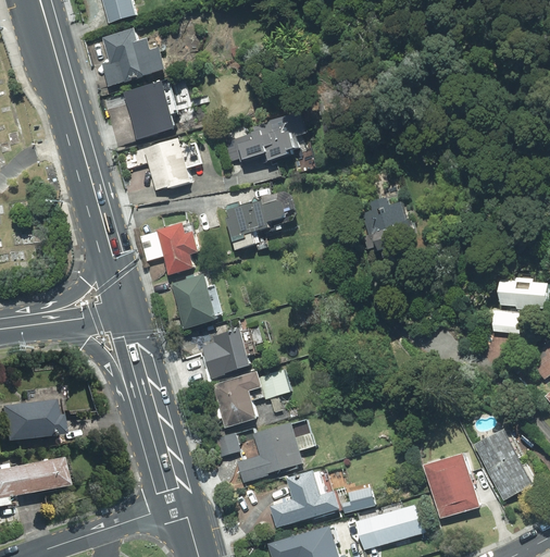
[(134,0),(100,0),(108,23),(138,14),(134,0)]
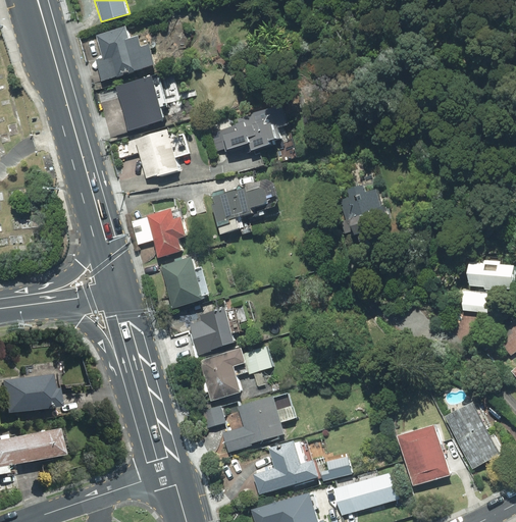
[(126,25),(95,36),(101,58),(96,60),(102,83),(162,64),(155,42),(144,45),(141,35),(130,38),(126,25)]
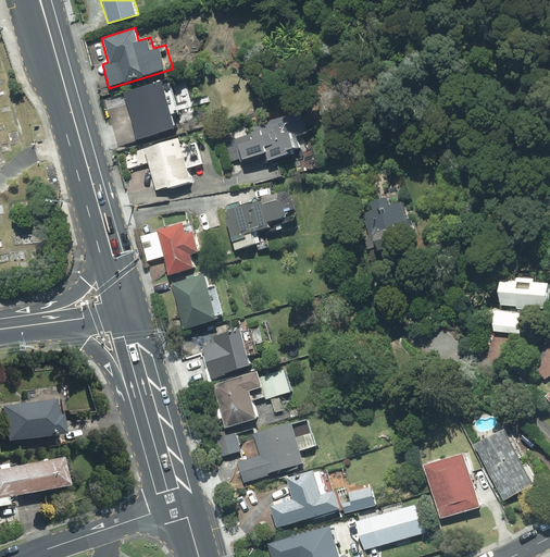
[(174,90),(171,78),(123,91),(136,140),(177,130),(173,113),(177,112),(171,91),(174,90)]
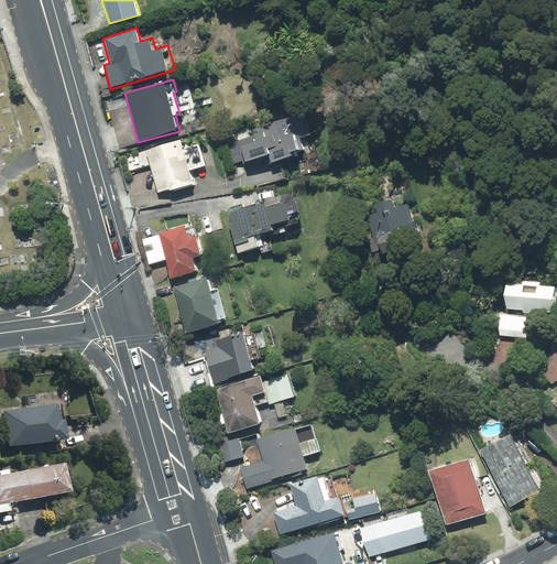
[(257,128),(259,133),(235,141),(240,158),(247,155),(249,162),(273,153),(275,162),(297,155),(296,151),(309,147),(298,114),(257,128)]
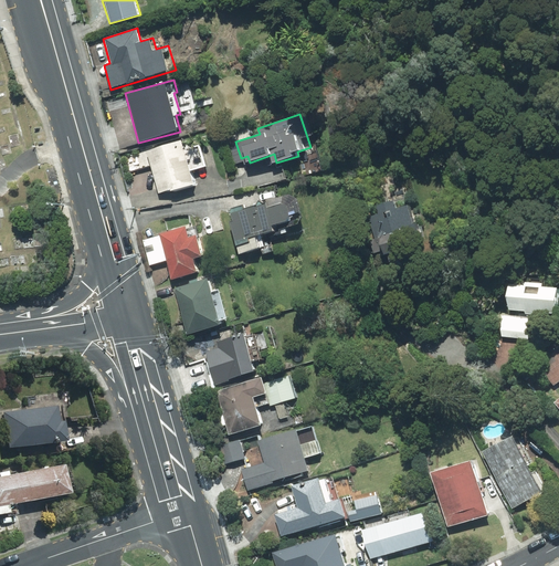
[(183,139),(145,150),(157,194),(170,189),(171,191),(196,185),(191,169),(203,166),(197,139),(185,143),(183,139)]
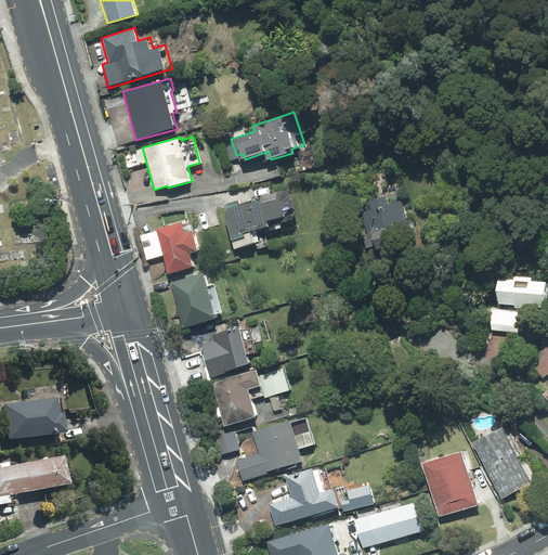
[(400,241),(411,239),(402,194),(395,195),(393,184),(367,190),(369,199),(356,202),(361,235),(364,248),(378,245),(378,249),(400,245),(400,241)]
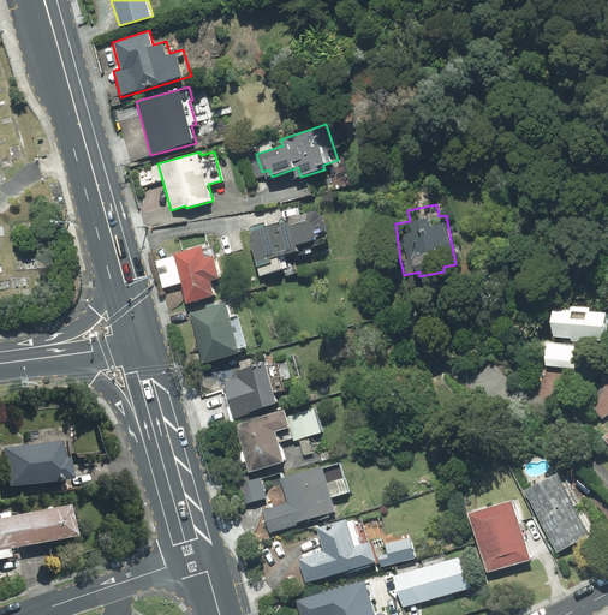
[(264,210),(243,212),(244,220),(264,220),(264,210)]
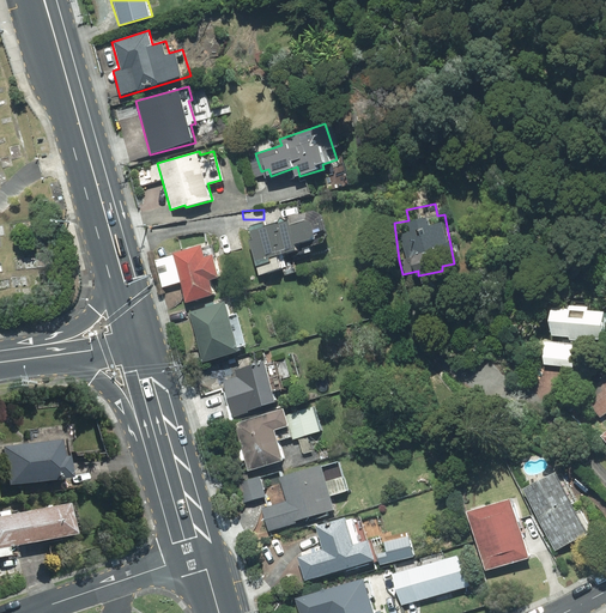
[(332,229),(326,210),(253,229),(255,238),(249,241),(258,272),(284,265),(280,254),(300,248),(298,243),(315,238),(319,232),(332,229)]
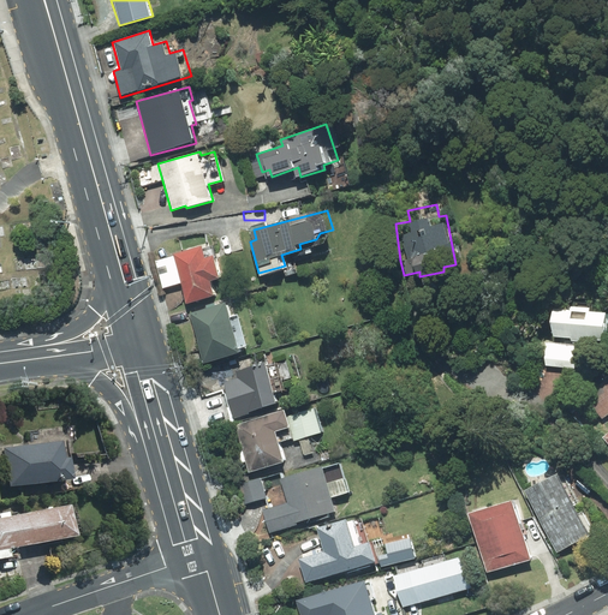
[(172,255),(153,260),(154,268),(162,266),(165,273),(156,274),(160,288),(180,285),(184,303),(215,296),(212,280),(220,278),(215,255),(203,258),(201,245),(172,252),(172,255)]
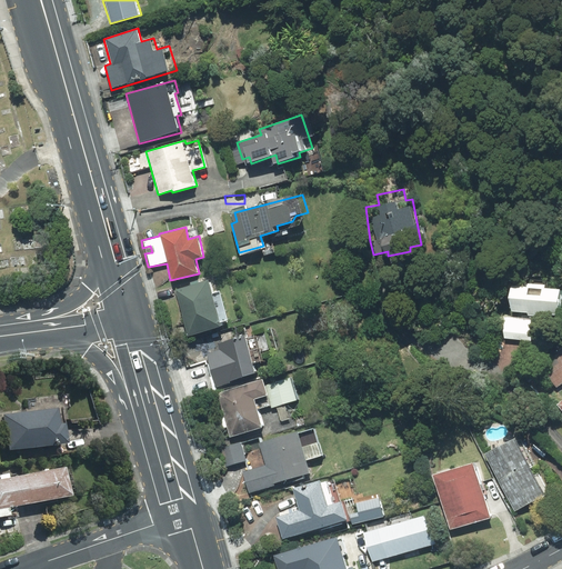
[(173,286),(186,336),(222,326),(209,276),(173,286)]
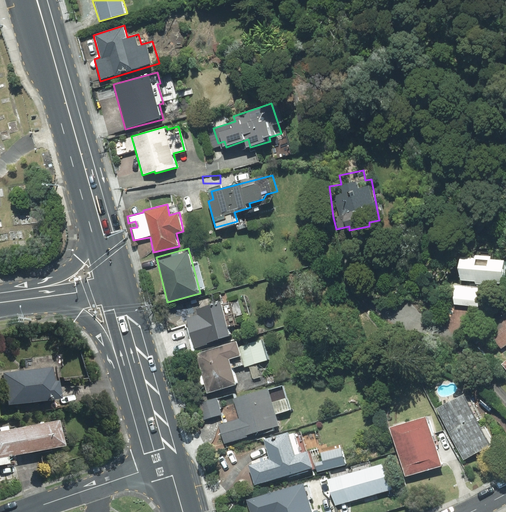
[(505,257),(467,254),(465,279),(505,283),(505,257)]
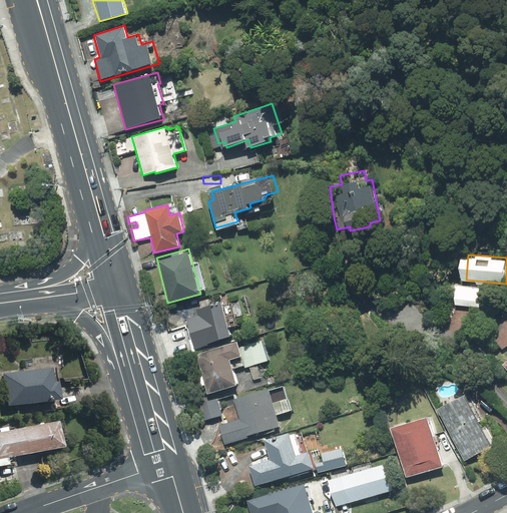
[(486,288),(456,286),(455,306),(484,308),(486,288)]
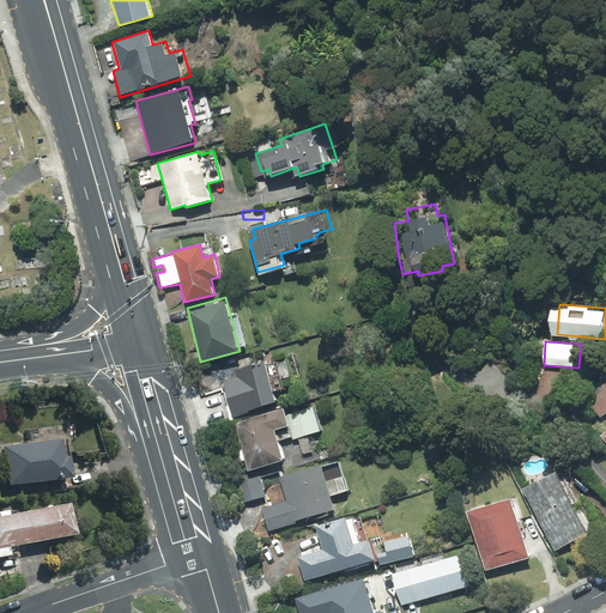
[(222,382),(231,416),(279,401),(267,360),(234,371),(236,377),(222,382)]
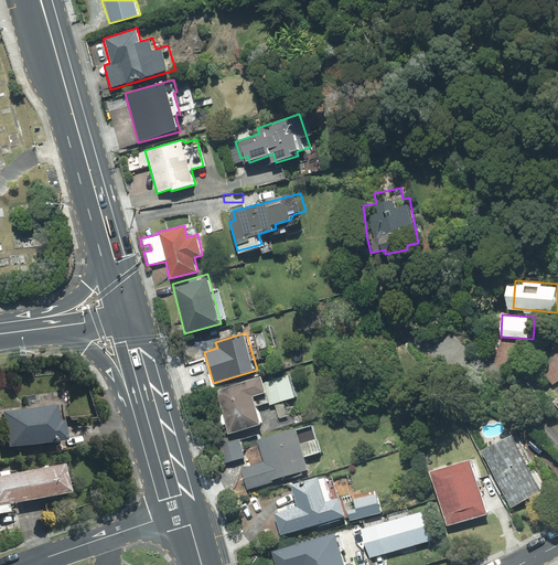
[(557,347),(536,364),(553,385),(557,380),(557,347)]
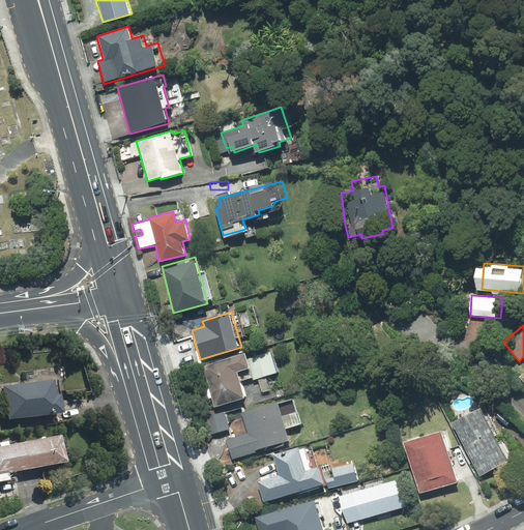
[(202,365),(214,407),(245,399),(238,372),(248,369),(251,380),(256,378),(260,393),(269,391),(265,376),(277,373),(270,351),(249,357),(248,353),(202,365)]
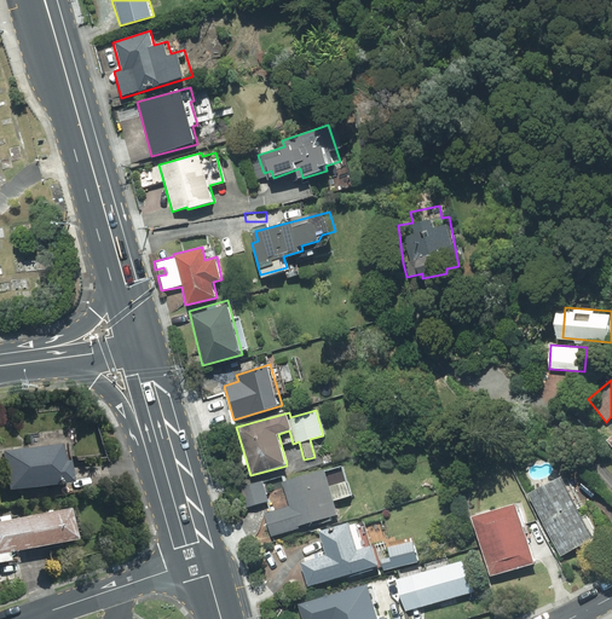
[(56,444),(0,451),(0,490),(65,481),(63,461),(58,462),(56,444)]
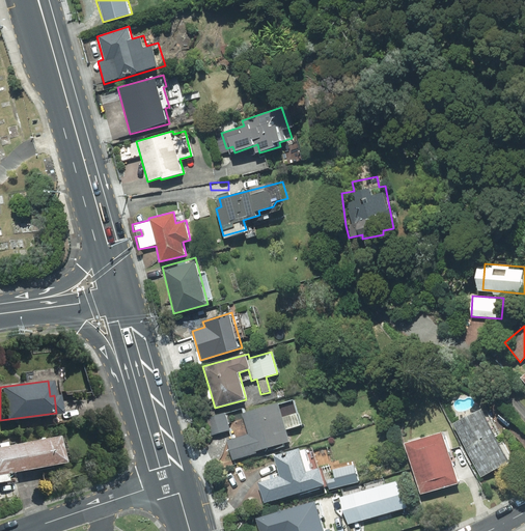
[(278,403),(240,413),(246,435),(224,441),(229,460),(255,453),(254,451),(288,442),(284,429),(301,425),(297,413),(282,416),(278,403)]
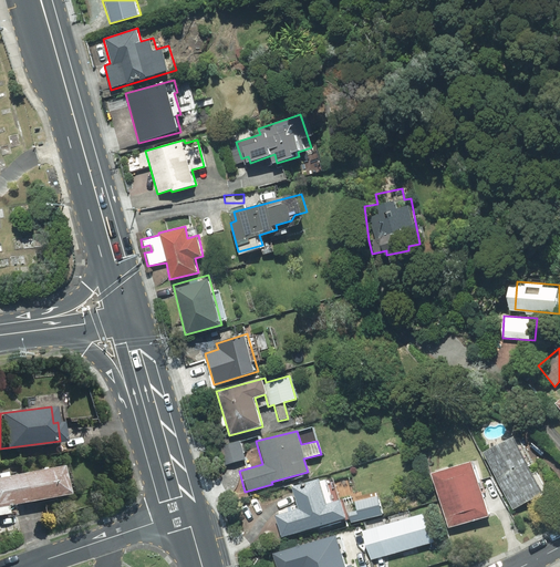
[(484,452),(509,509),(545,493),(518,436),(484,452)]
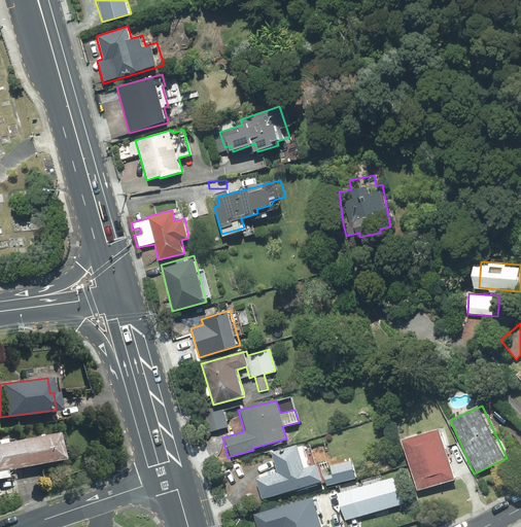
[(199,415),(203,432),(224,427),(220,410),(199,415)]
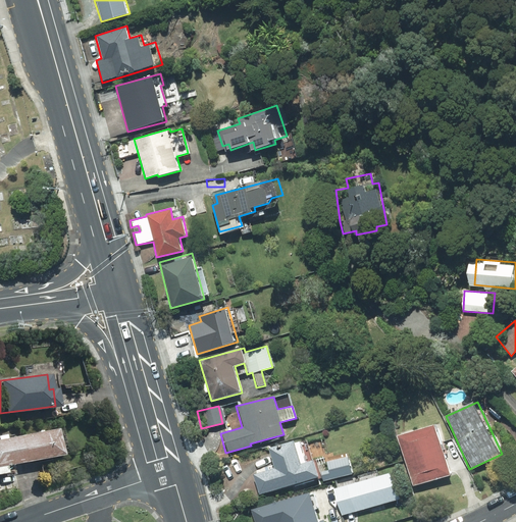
[(437,424),(400,435),(414,484),(452,473),(437,424)]
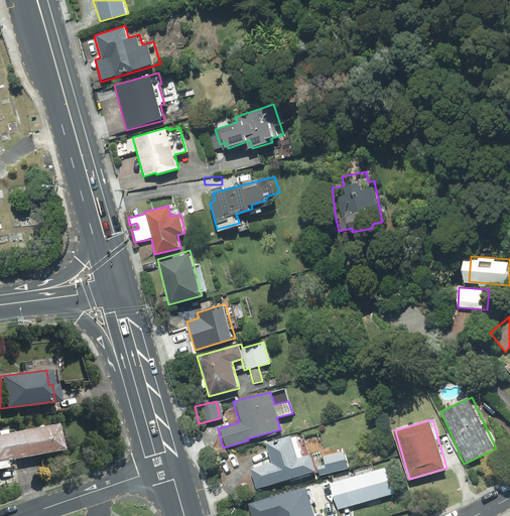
[(51,424),(0,433),(0,461),(57,449),(51,424)]
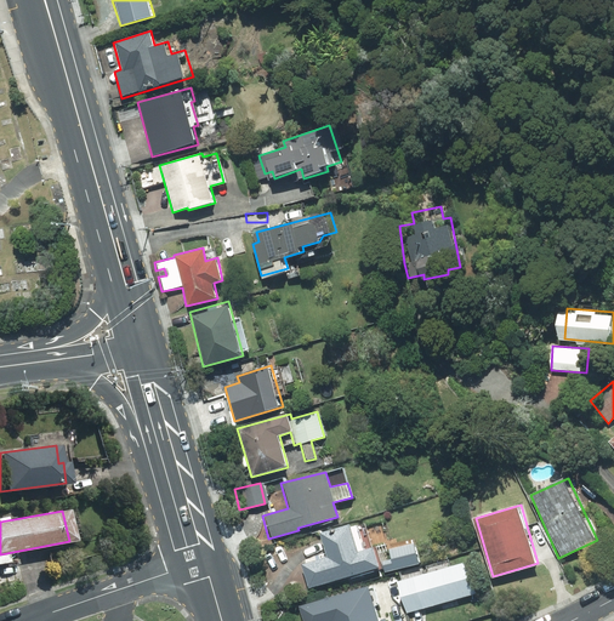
[(357,522),(322,531),(328,556),(299,563),(306,590),(381,569),(375,547),(364,550),(357,522)]
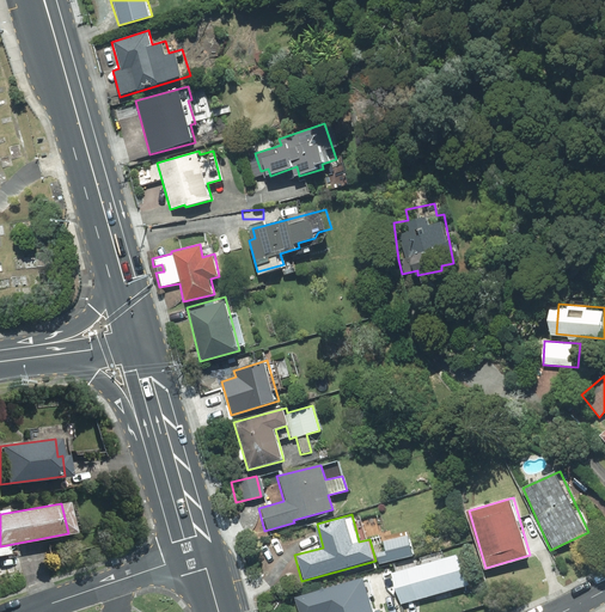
[(462,554),(390,573),(398,604),(470,585),(462,554)]
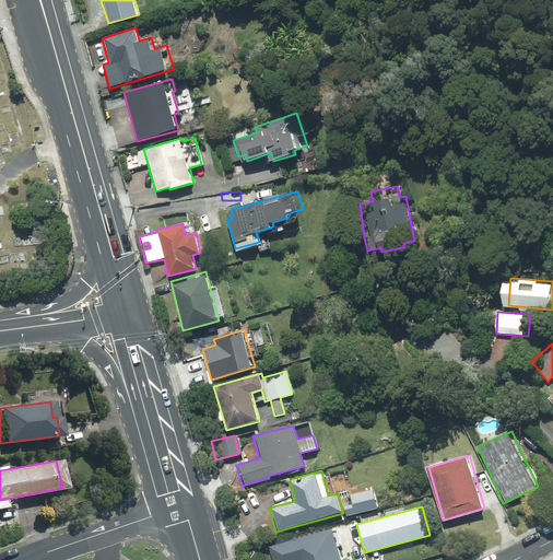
[(339,559),(331,531),(292,543),(297,559),(339,559)]
